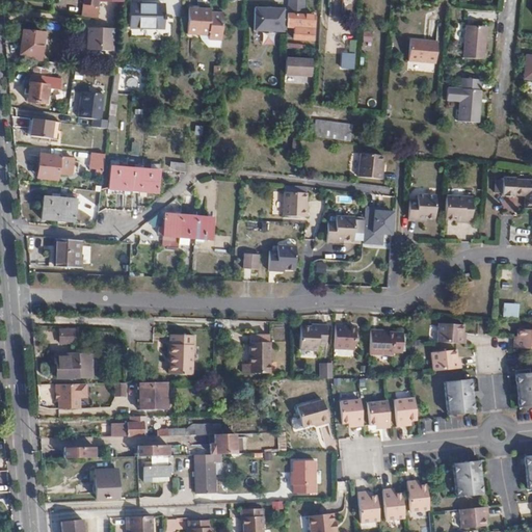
[(287,0),(287,10),(304,10),(304,0),(287,0)]
